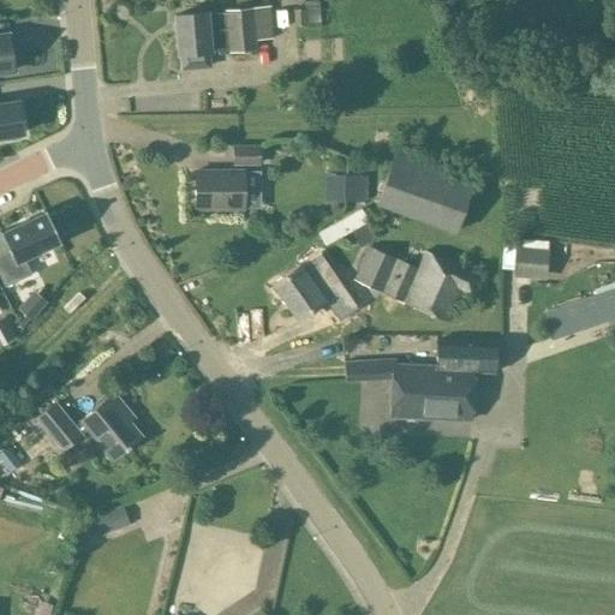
[(298,19),(318,18),(318,7),(297,7),(298,19)]
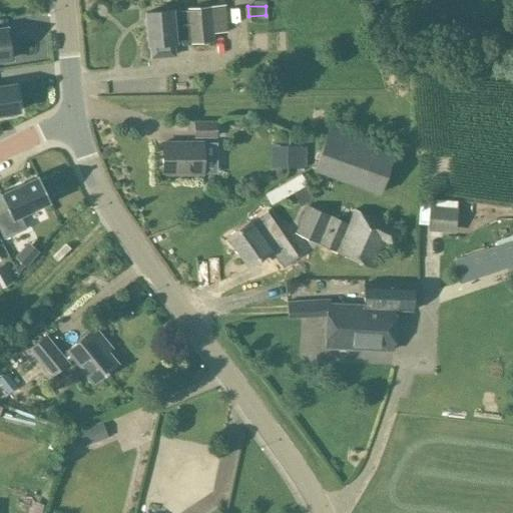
[(148,45),(149,45),(150,56),(173,54),(172,42),(183,41),(183,43),(213,40),(213,34),(226,32),(224,7),(145,15),(148,45)]
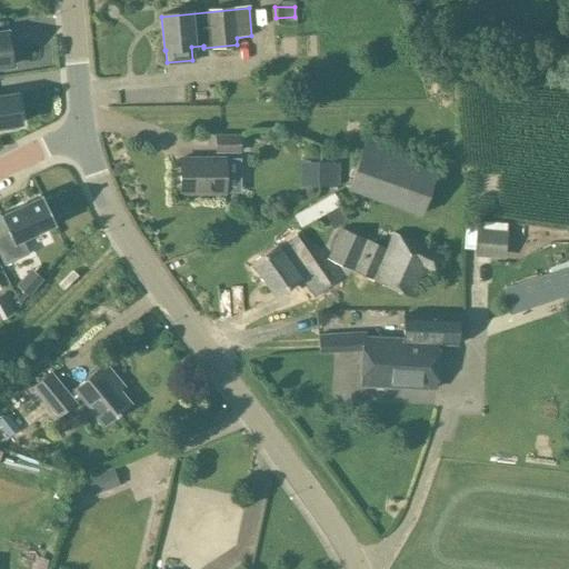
[(0,69),(15,68),(9,29),(0,30),(0,69)]
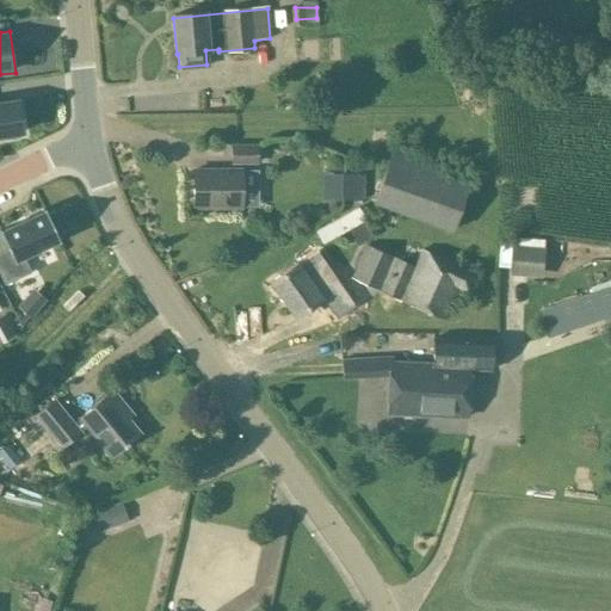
[(20,131),(16,100),(0,103),(0,140),(2,140),(1,134),(20,131)]
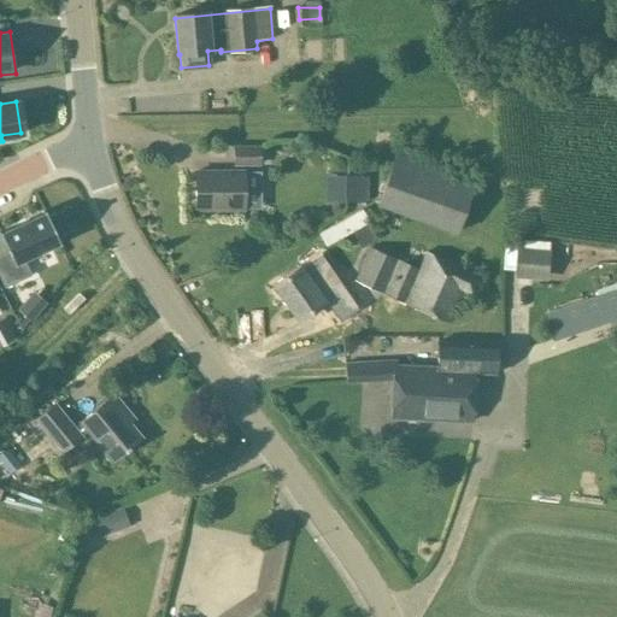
[(234,145),(234,166),(262,166),(262,146),(234,145)]
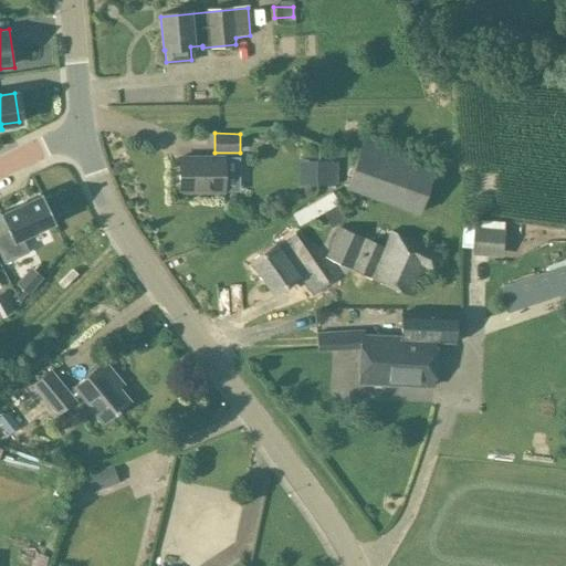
[(364,136),(345,189),(419,216),(438,163),(364,136)]
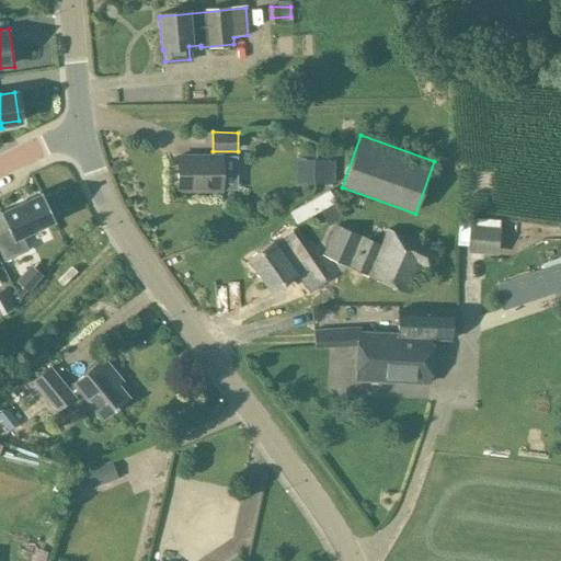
[(178,191),(220,191),(220,157),(178,158),(178,191)]
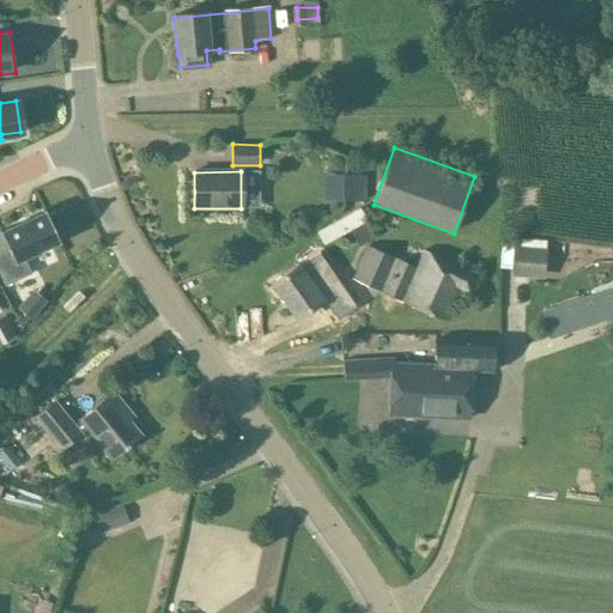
[(343,175),(343,200),(365,201),(365,175),(343,175)]
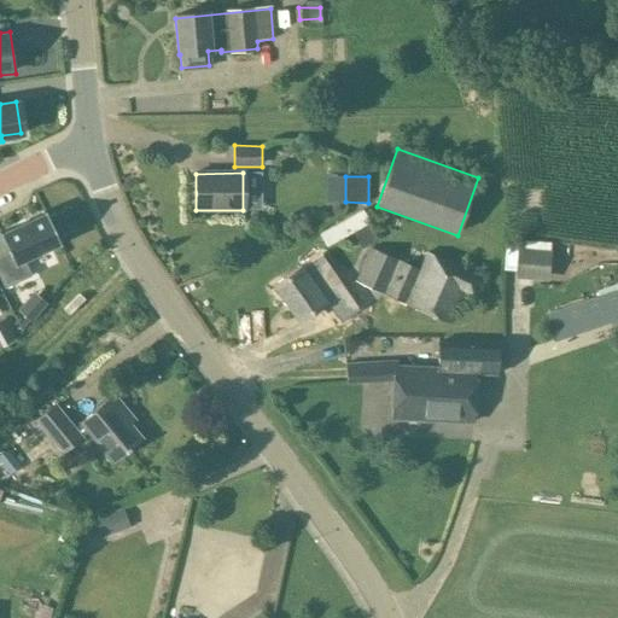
[(324,243),(368,226),(363,211),(318,228),(324,243)]
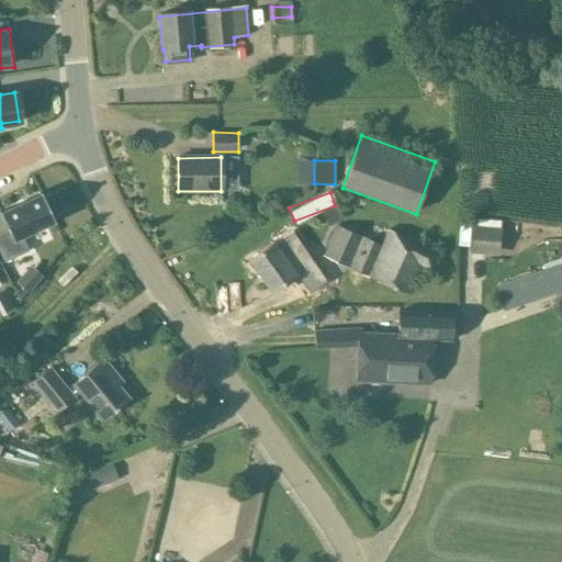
[(0,231),(0,250),(4,260),(27,249),(21,235),(54,220),(52,216),(57,213),(48,195),(43,198),(42,193),(0,212),(0,213),(7,228),(0,231)]
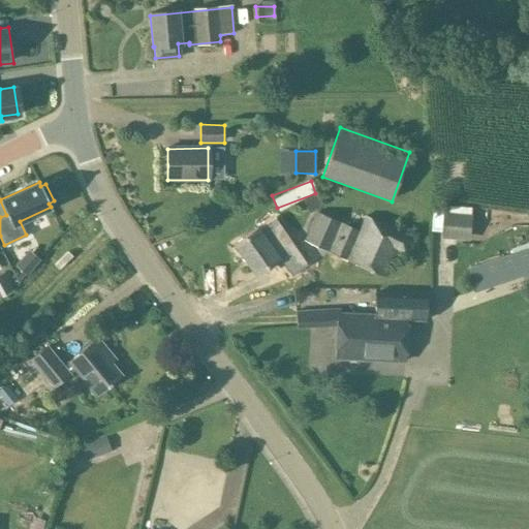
[(364,216),(358,230),(316,212),(304,241),(385,278),(398,251),(402,253),(410,237),(364,216)]
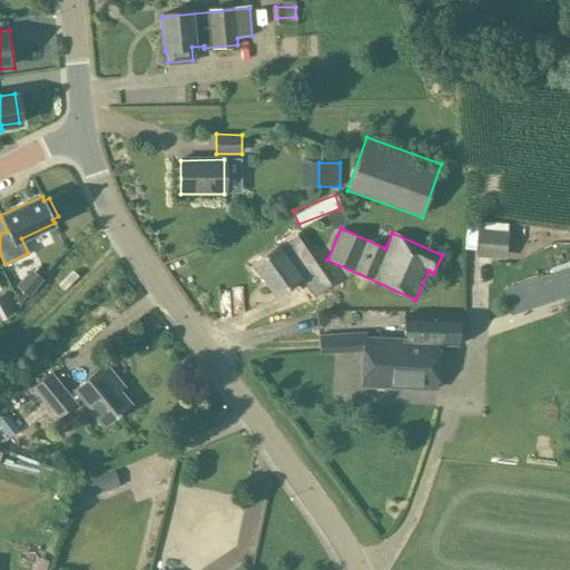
[(479,229),(477,257),(509,259),(511,232),(479,229)]
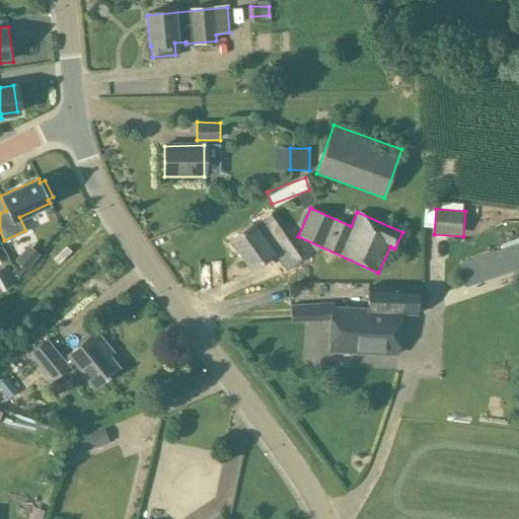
[(274,254),(273,252),(286,243),(278,231),(264,240),(252,224),(229,240),(249,271),(274,254)]
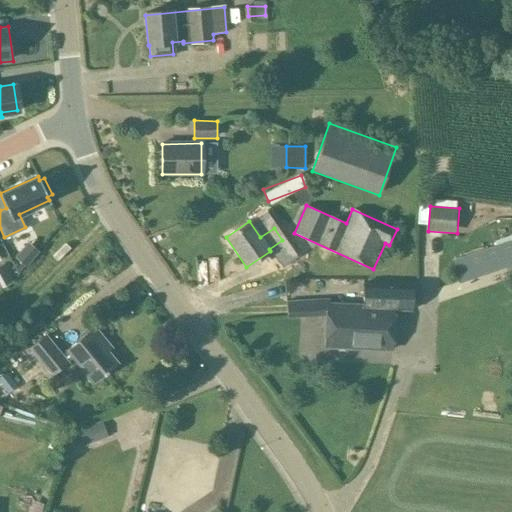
[(511,241),(453,261),(460,281),(511,263),(511,241)]
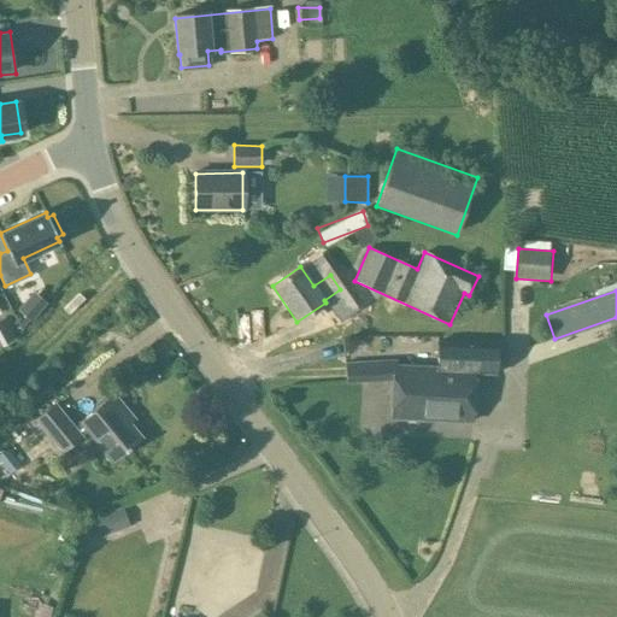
[(25,300),(18,310),(30,319),(37,311),(25,300)]
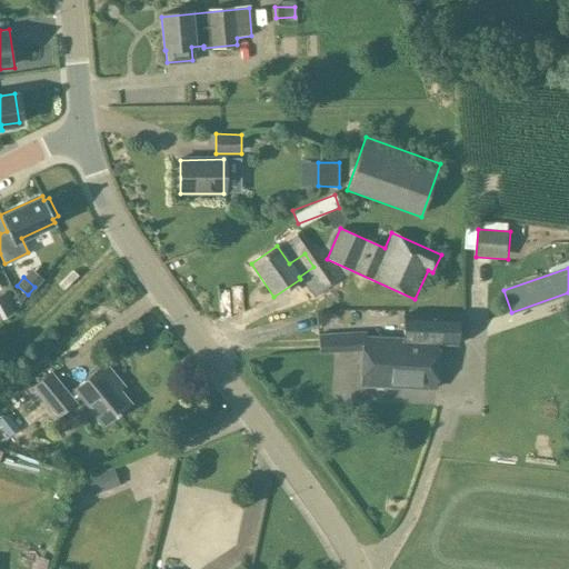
[(457,345),(457,318),(402,317),(401,340),(366,339),(366,333),(318,336),(318,353),(363,352),(361,388),(437,390),(439,343),(457,345)]
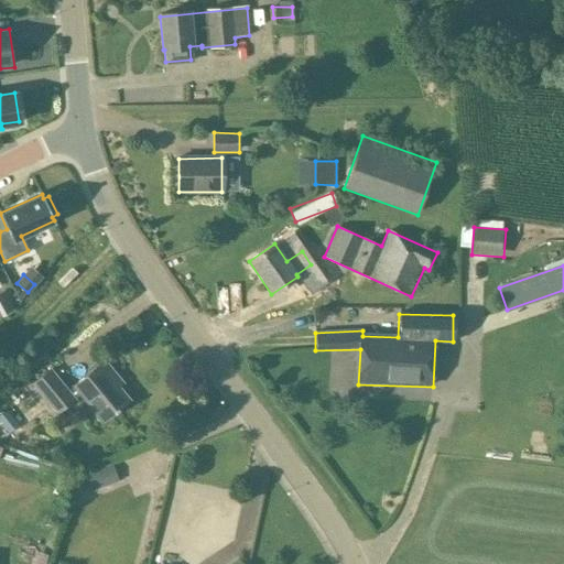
[(73,386),(102,422),(129,400),(112,381),(117,378),(104,361),(73,386)]
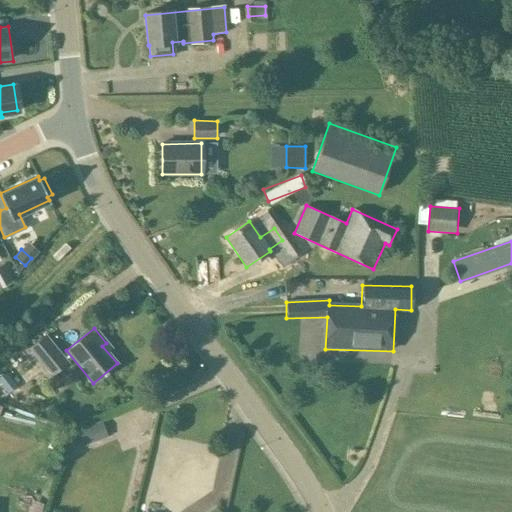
[(48,376),(68,362),(45,332),(26,346),(48,376)]
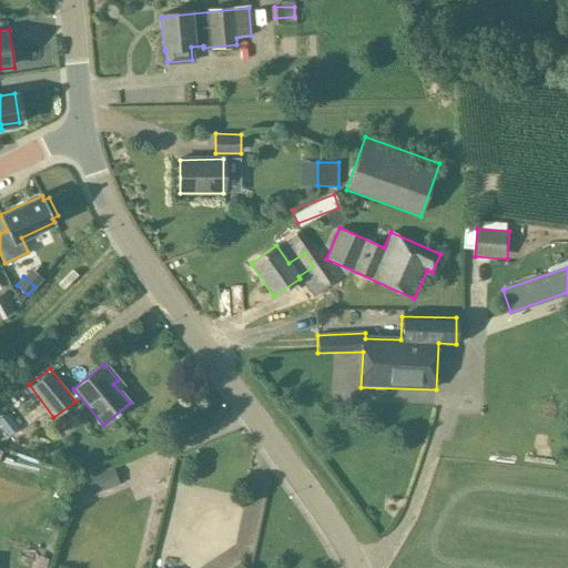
[(98,475),(84,480),(90,496),(103,492),(98,475)]
